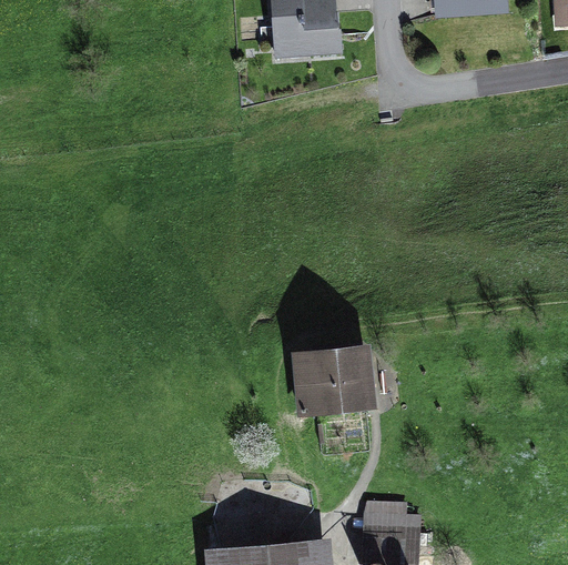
[(270,0),(275,57),(340,51),(335,7),(334,0),(270,0)]
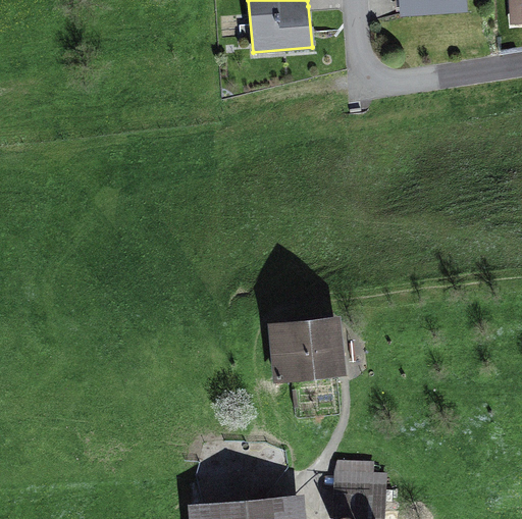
[(399,0),(401,16),(466,10),(465,0),(399,0)]
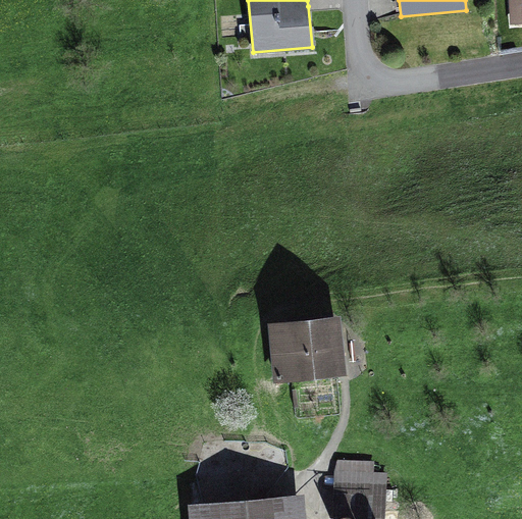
[(505,0),(507,22),(521,21),(521,0),(505,0)]
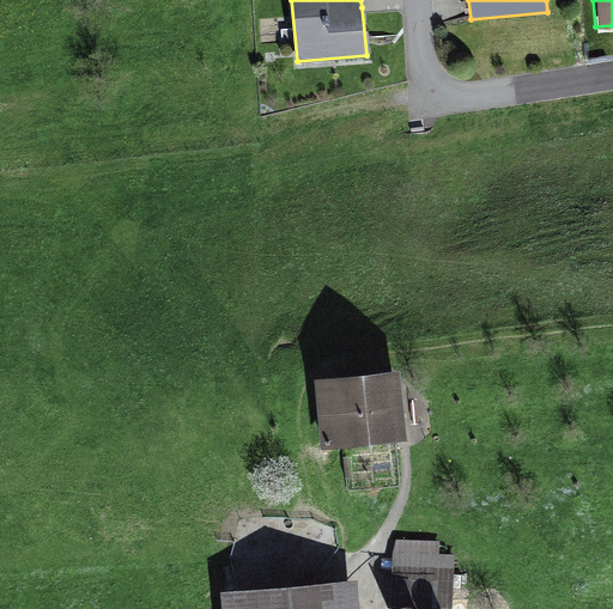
[(404,372),(313,381),(319,450),(410,442),(404,372)]
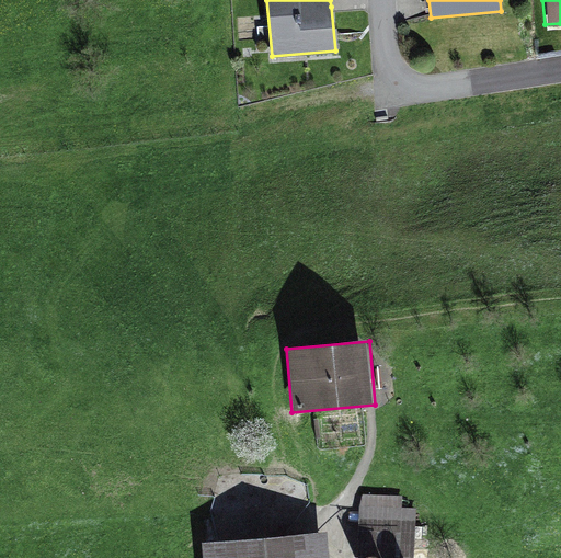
[(402,498),(362,497),(361,557),(418,557),(420,517),(402,498)]
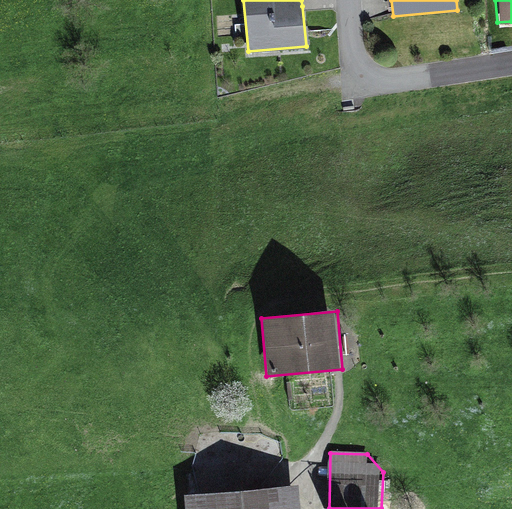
[(303,508),(301,484),(190,494),(191,508),(303,508)]
